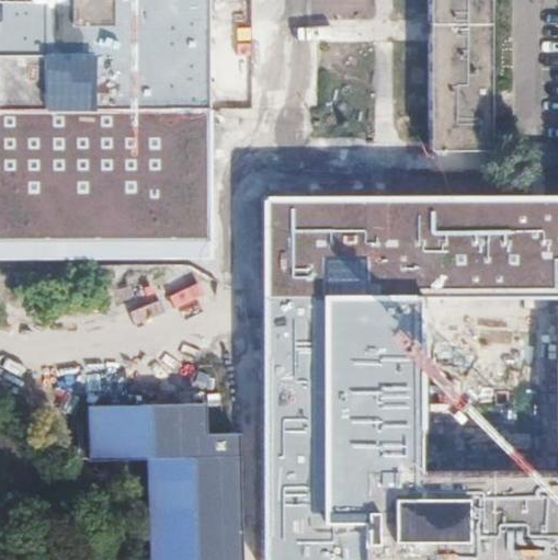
[(0,0),(0,256),(212,256),(211,0),(0,0)]
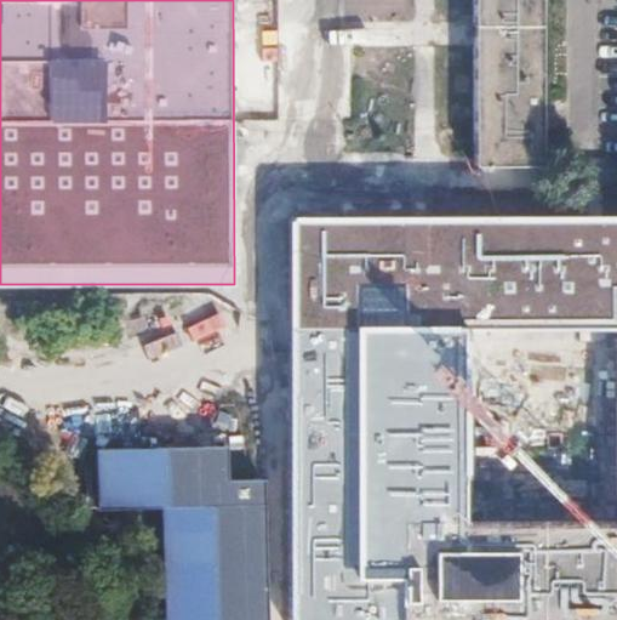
[(478,0),(479,20),(479,52),(480,164),(543,163),(542,0),(478,0)]
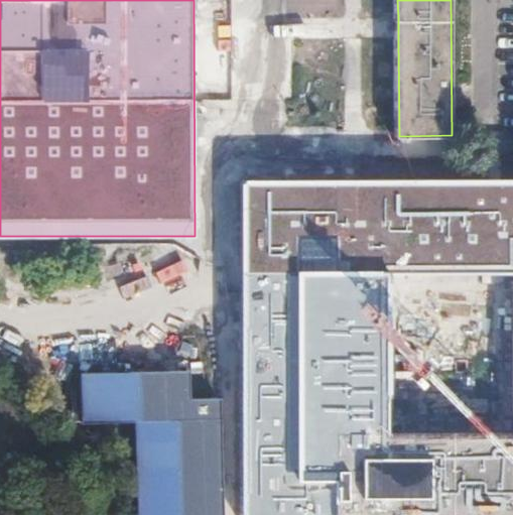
[(387,16),(294,17),(294,36),(388,35),(387,16)]
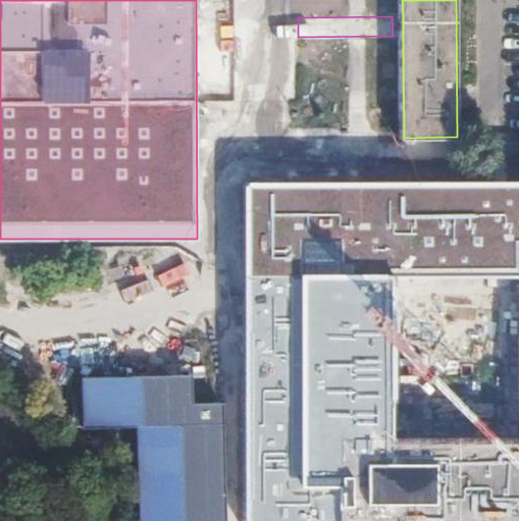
[(518,181),(251,181),(251,520),(340,520),(340,472),(302,472),(303,274),(391,274),(518,274),(518,181)]
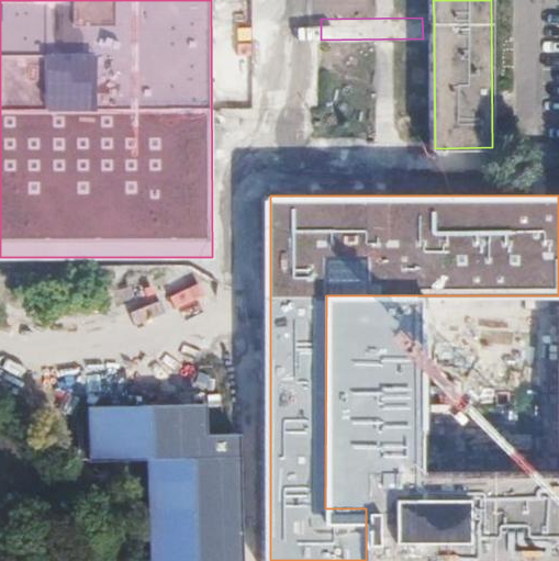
[(421,295),(326,295),(325,508),(366,508),(366,560),(558,560),(558,470),(421,470),(421,295)]
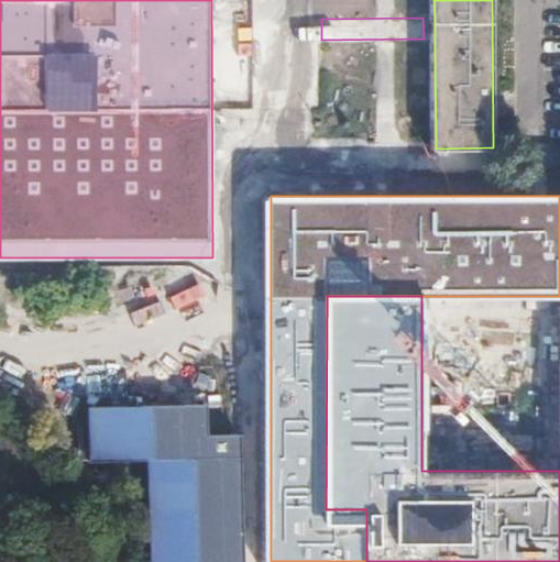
[(149,461),(150,561),(241,561),(239,438),(206,439),(205,407),(87,409),(89,461),(149,461)]
